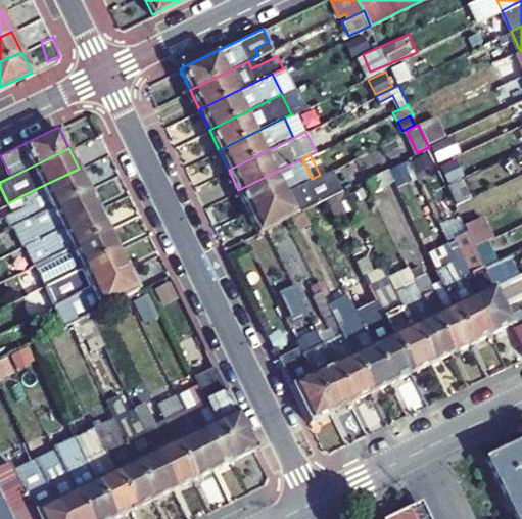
[(460,175),(451,156),(439,162),(448,181),(460,175)]
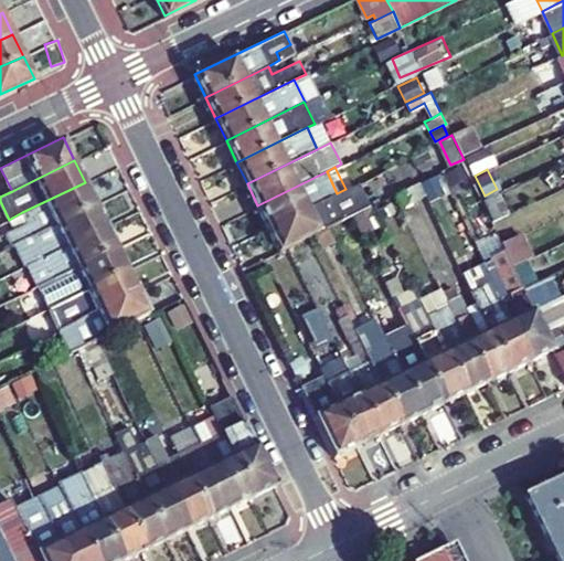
[(448,187),(440,170),(419,180),(425,193),(427,197),(448,187)]
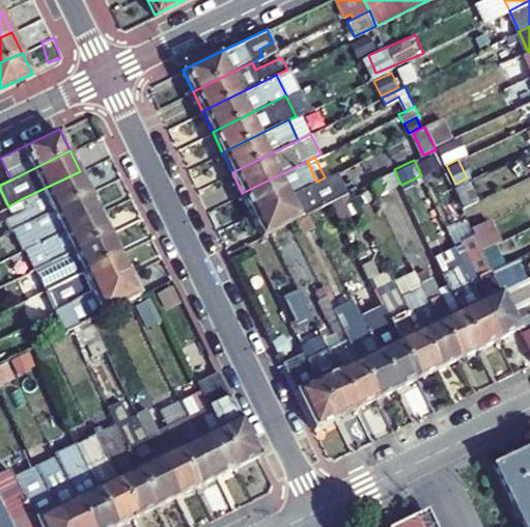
[(307,161),(242,193),(252,213),(316,182),(307,161)]
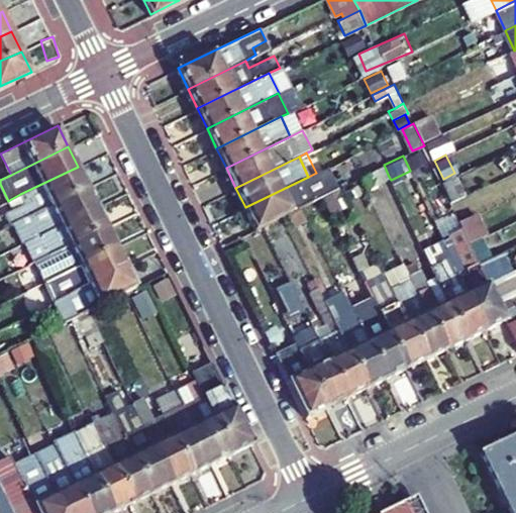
[(389,177),(384,165),(363,176),(368,187),(389,177)]
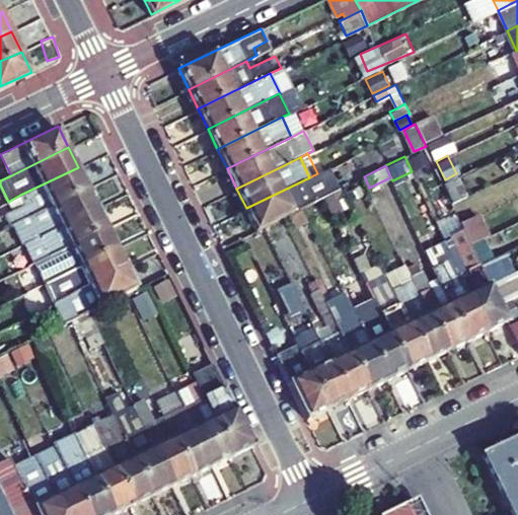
[(87,187),(78,167),(20,195),(24,204),(15,209),(5,214),(11,224),(14,223),(87,187)]
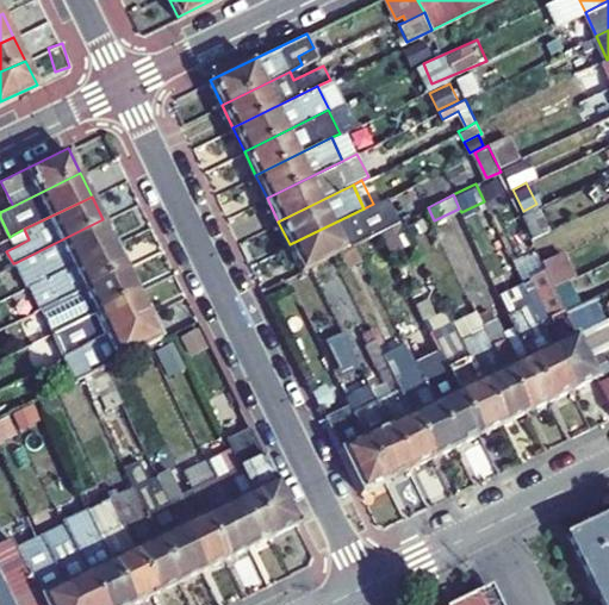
[(373,204),(364,209),(290,244),(302,269),(312,264),(334,254),(358,242),(368,237),(364,226),(390,213),(383,199),(373,204)]
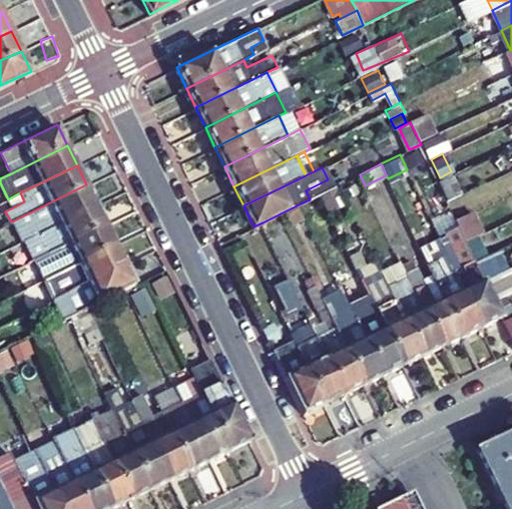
[(462,192),(453,173),(439,180),(448,199),(462,192)]
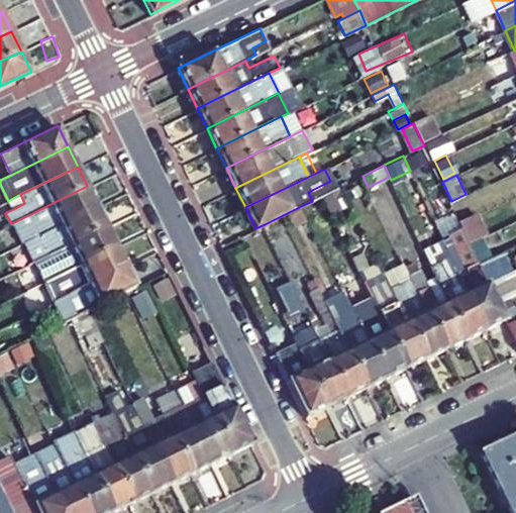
[(330,181),(308,192),(312,201),(322,196),(334,190),(330,181)]
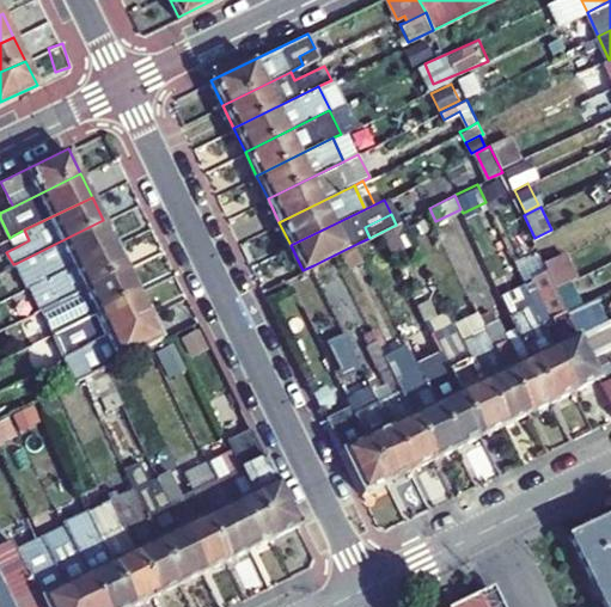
[(103,220),(17,263),(29,286),(115,244),(103,220)]
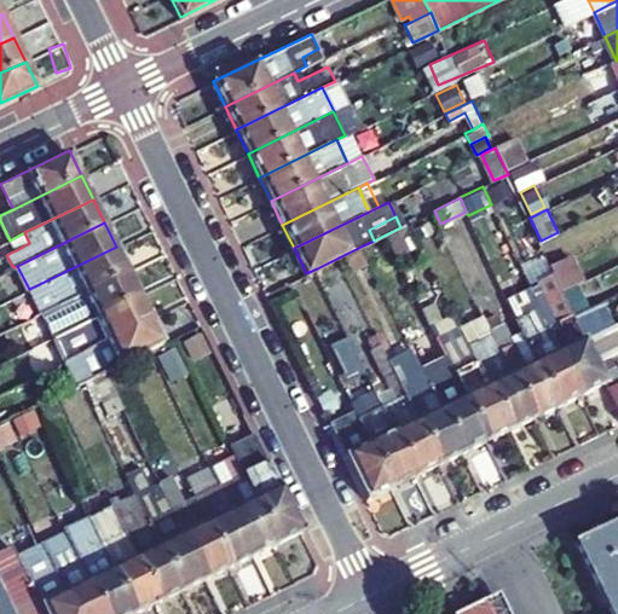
[(398,255),(419,245),(409,225),(388,235),(398,255)]
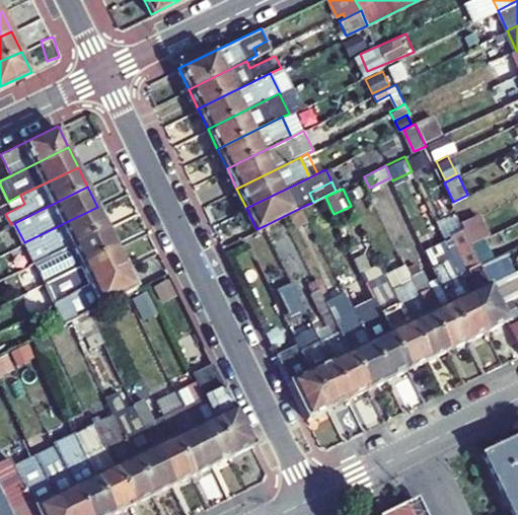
[(24,204),(20,195),(11,200),(15,209),(24,204)]
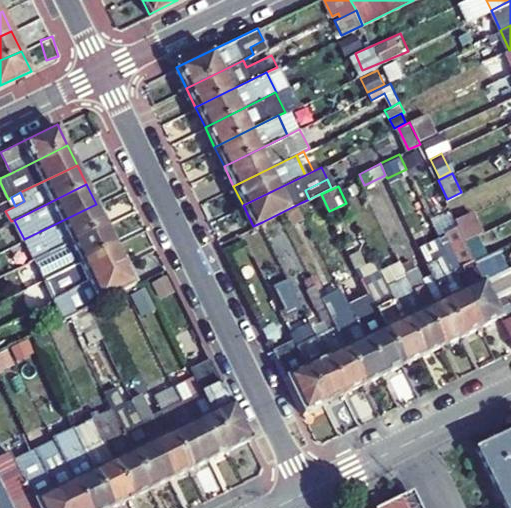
[(96,204),(24,239),(33,259),(48,252),(68,242),(106,223),(96,204)]
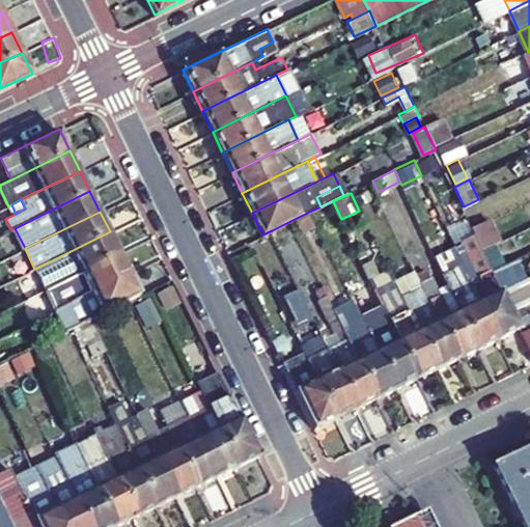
[(486,221),(475,227),(484,247),(496,241),(486,221)]
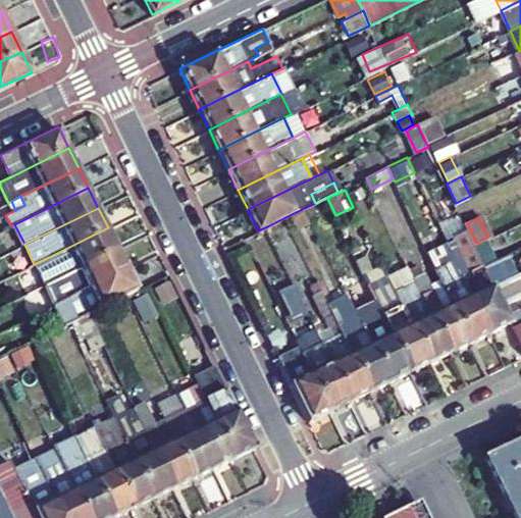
[(117,248),(108,227),(69,247),(49,257),(34,264),(44,283),(58,276),(117,248)]
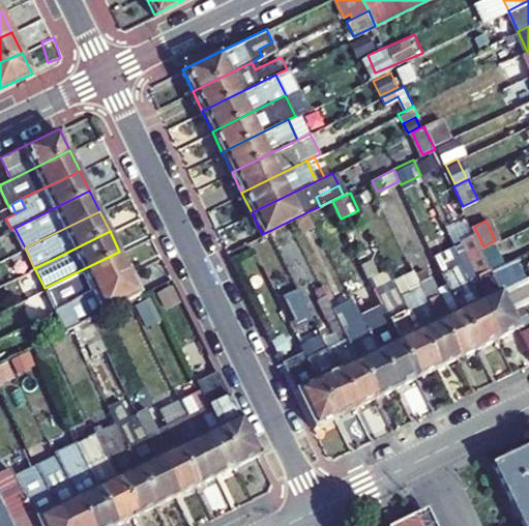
[(501,289),(491,268),(481,250),(481,249),(474,233),(460,239),(477,275),(469,280),(497,337),(519,326),(510,311),(501,289)]
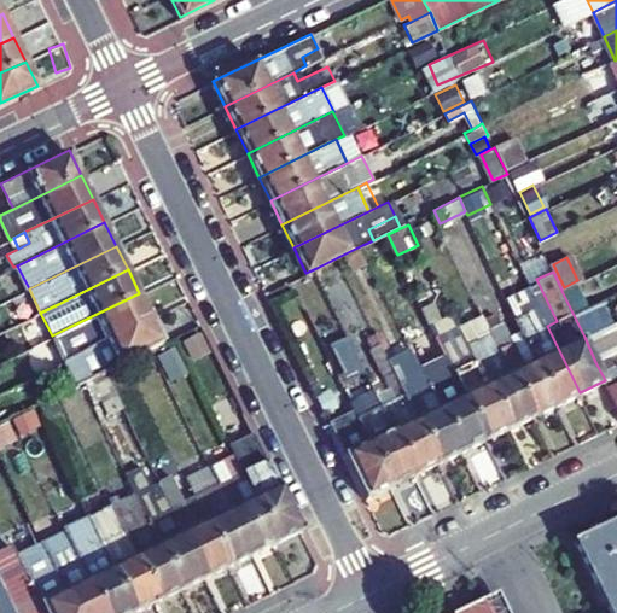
[(562,291),(572,313),(587,305),(576,284),(562,291)]
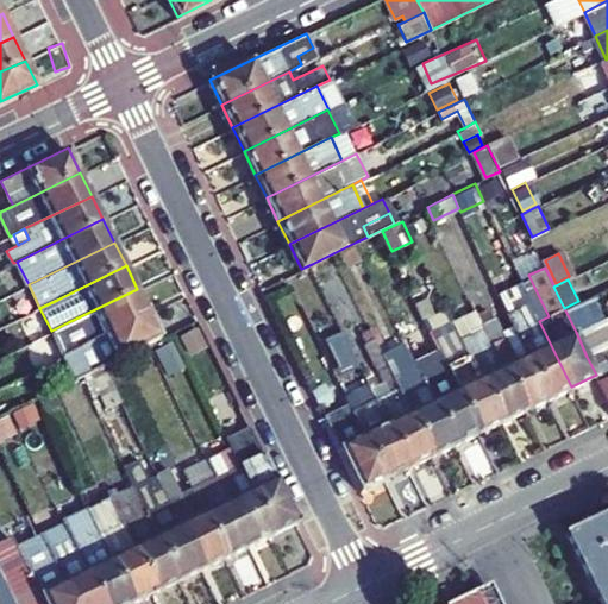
[(137,289),(68,322),(51,331),(63,354),(149,313),(137,289)]
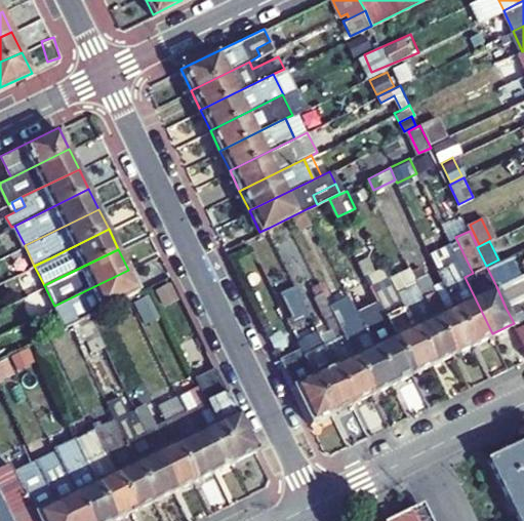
[(492,333),(465,277),(456,261),(437,271),(441,280),(473,344),(492,333)]
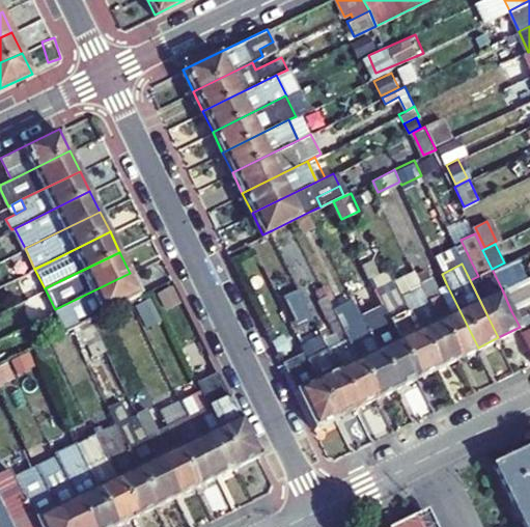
[(529,265),(520,270),(524,279),(525,278),(529,276),(529,265)]
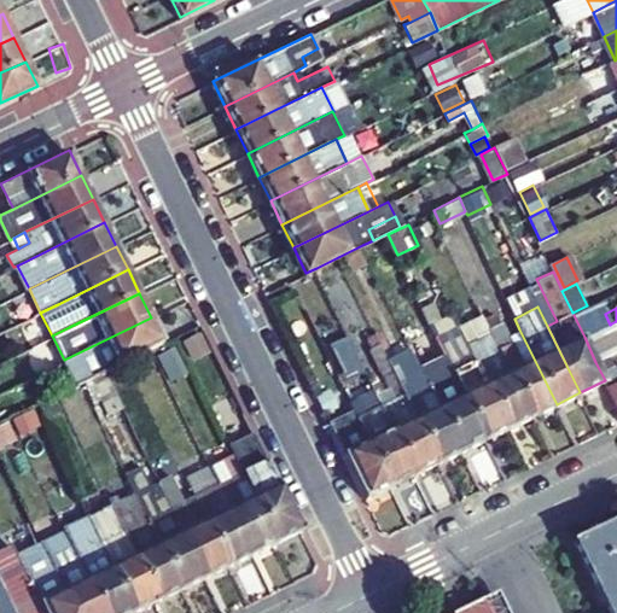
[(500,321),(496,311),(484,317),(489,326),(500,321)]
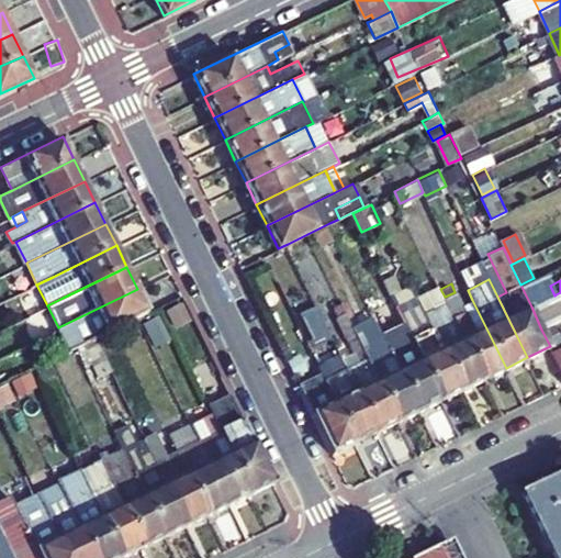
[(484,379),(445,297),(440,289),(438,285),(417,294),(463,389),(484,379)]
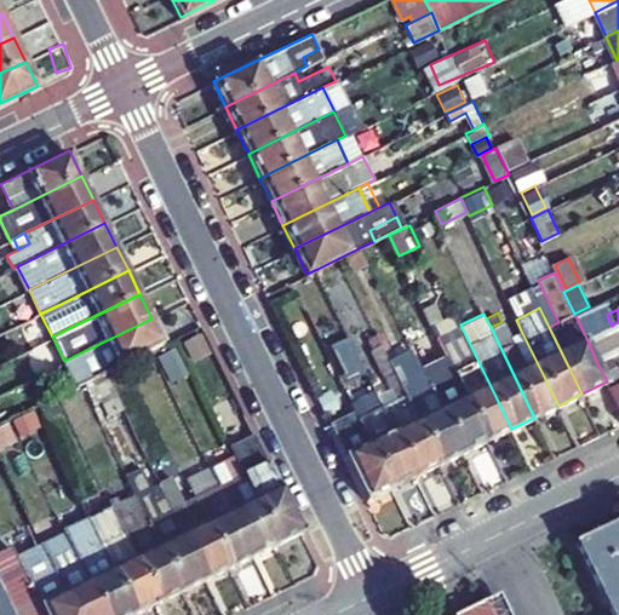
[(152,319),(64,361),(78,386),(84,383),(87,380),(91,379),(108,371),(130,360),(154,348),(164,343),(152,319)]
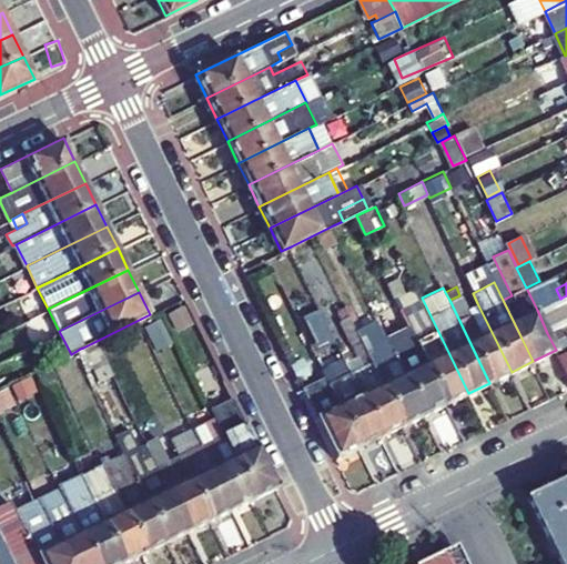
[(512,372),(477,303),(468,308),(463,294),(459,295),(449,300),(489,383),(512,372)]
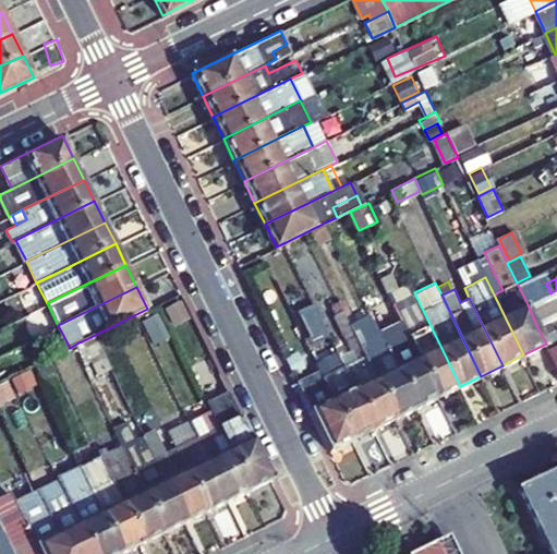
[(460,386),(414,292),(392,303),(400,318),(403,325),(438,397),(460,386)]
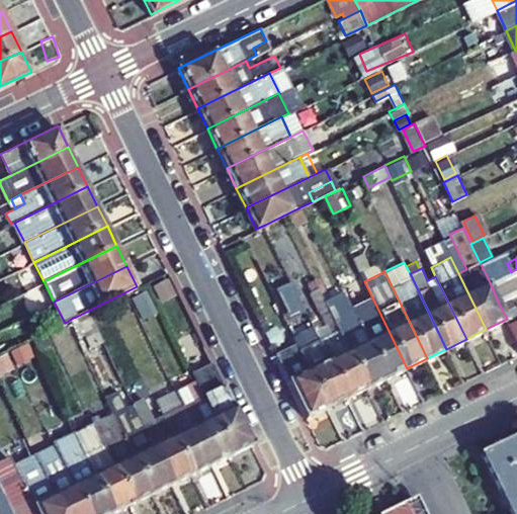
[(516,280),(512,271),(511,272),(493,281),(502,302),(516,294),(516,280)]
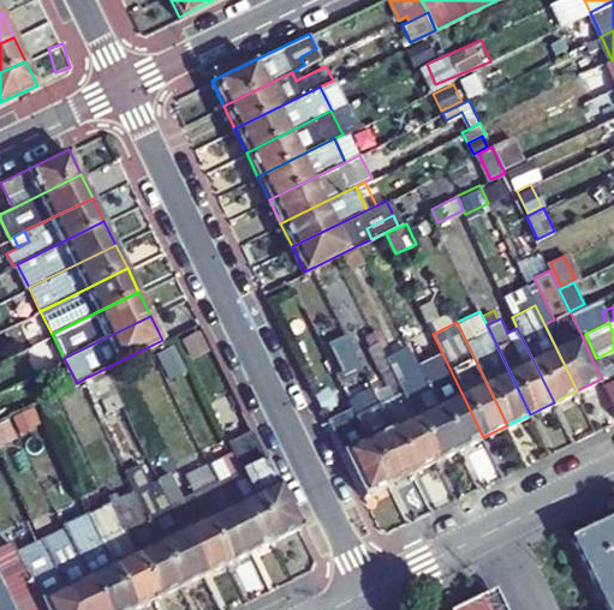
[(377,340),(373,330),(365,335),(370,345),(377,340)]
